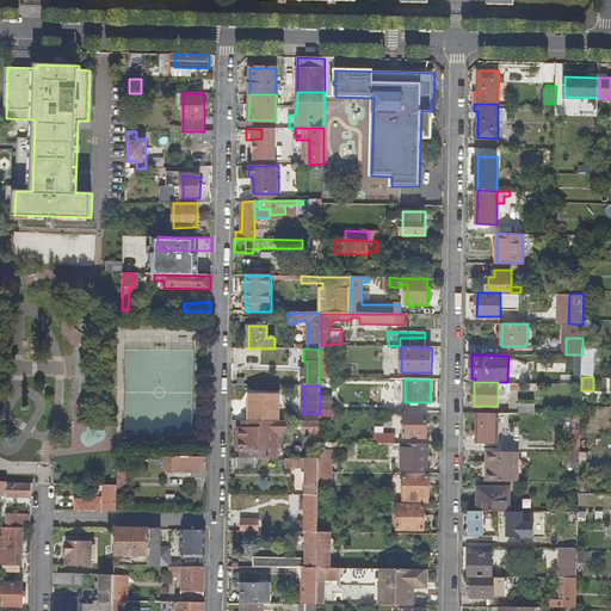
[(320,396),(320,411),(332,411),(333,396),(328,396),(320,396)]
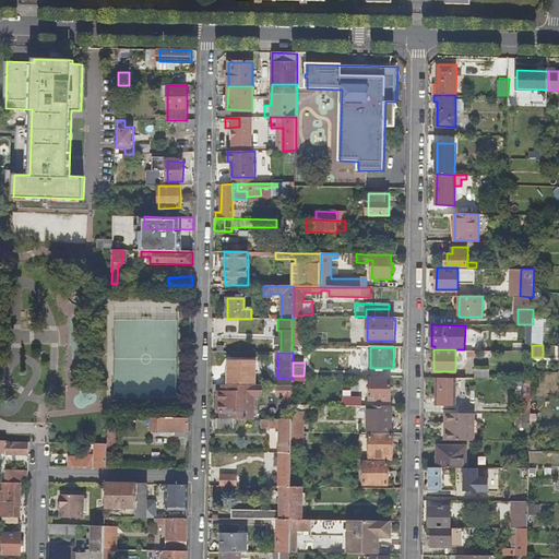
[(475,369),(475,378),(488,378),(488,369),(475,369)]
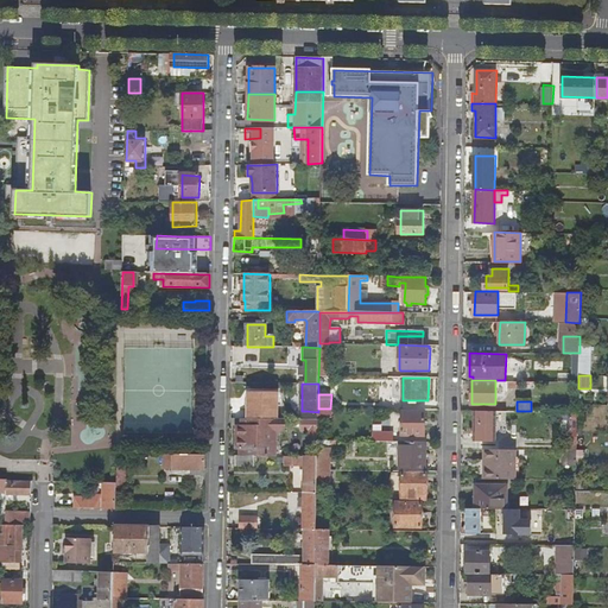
[(474,410),(474,439),(495,439),(496,410),(474,410)]
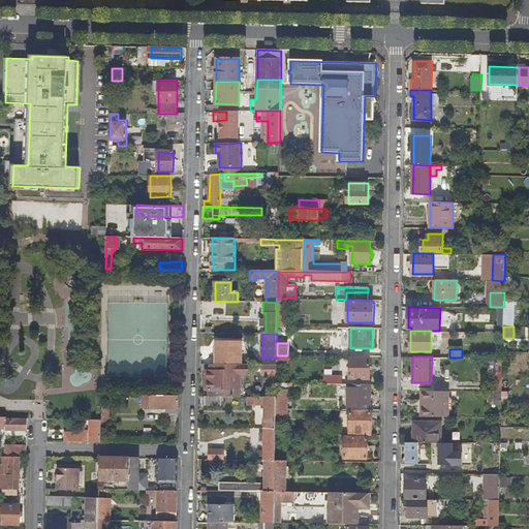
[(350,358),(350,378),(369,378),(370,358),(350,358)]
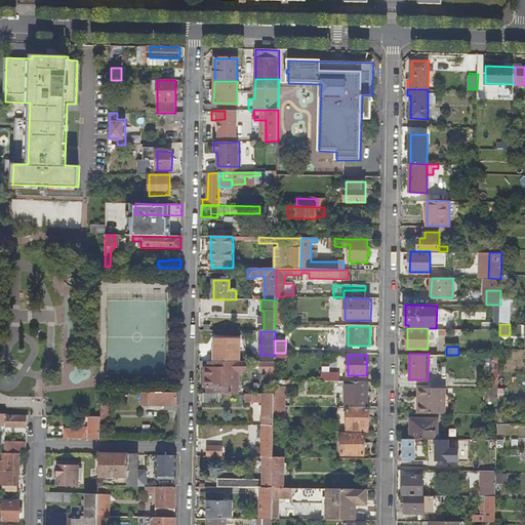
[(204,368),(204,387),(213,387),(218,388),(218,394),(219,394),(238,394),(239,372),(243,372),(243,362),(212,362),(209,362),(209,368),(204,368)]
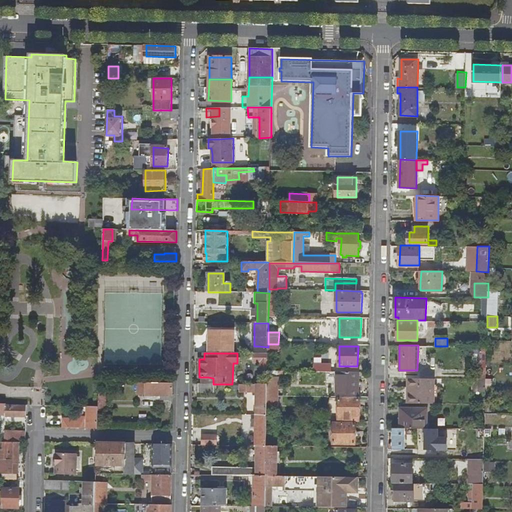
[(267,371),(267,384),(267,396),(276,396),(276,380),(274,380),(274,376),(277,376),(278,379),(283,378),(283,371),(267,371)]
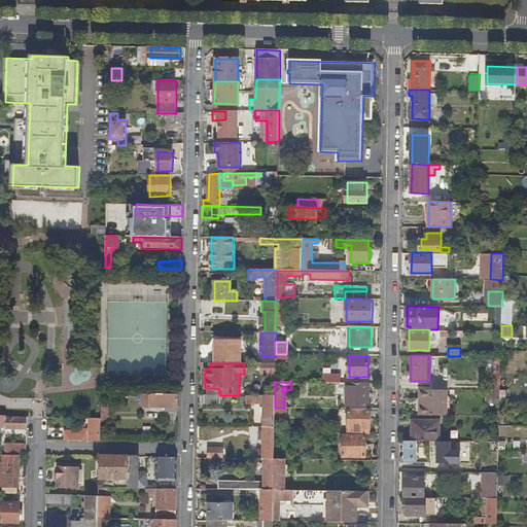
[(348,383),(347,409),(348,409),(370,409),(370,383),(348,383)]
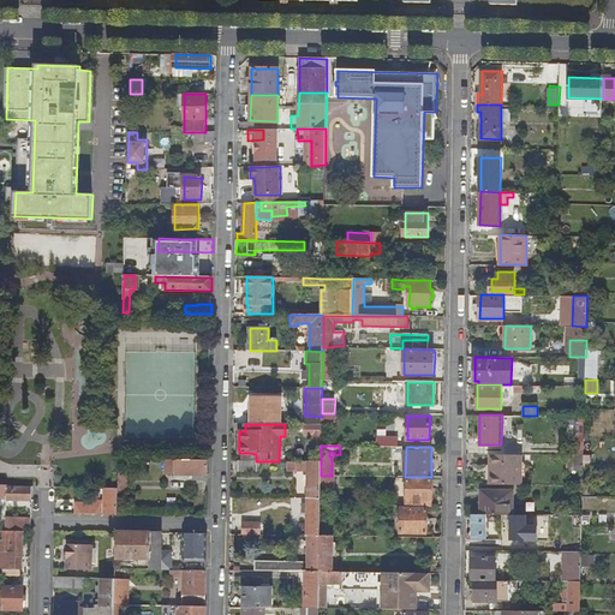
[(90,453),(81,463),(88,467),(95,460),(90,453)]
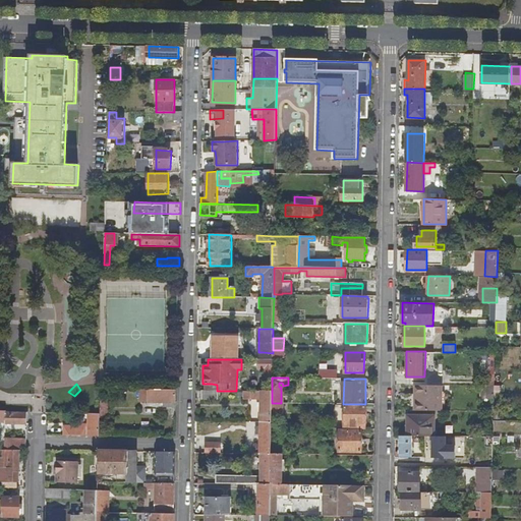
[(417,393),(417,410),(441,410),(442,385),(416,385),(415,393),(417,393)]
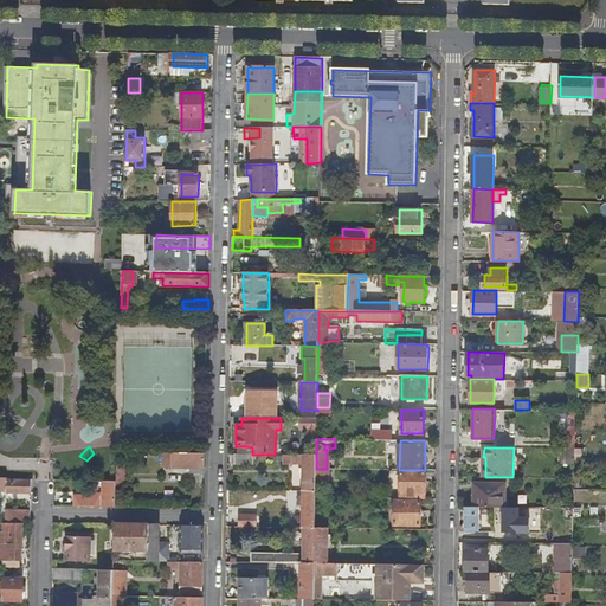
[(560,449),(560,461),(574,461),(574,458),(567,458),(566,449),(560,449)]
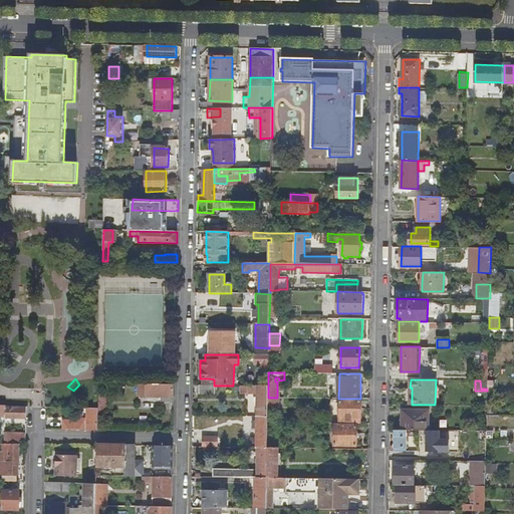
[(139,383),(139,397),(161,397),(161,401),(168,401),(168,397),(174,398),(174,384),(139,383)]
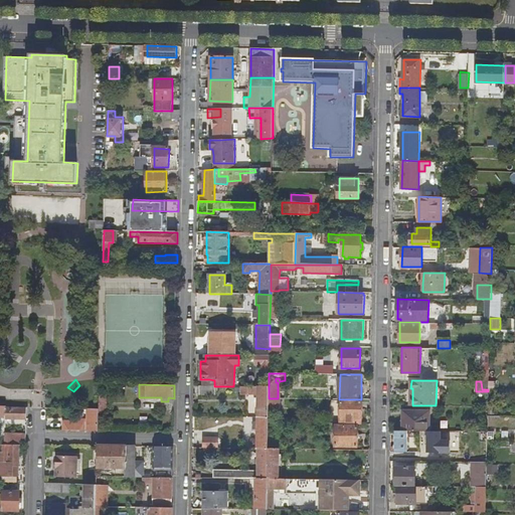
[(198,385),(198,394),(214,394),(215,386),(214,386),(209,385),(198,385)]
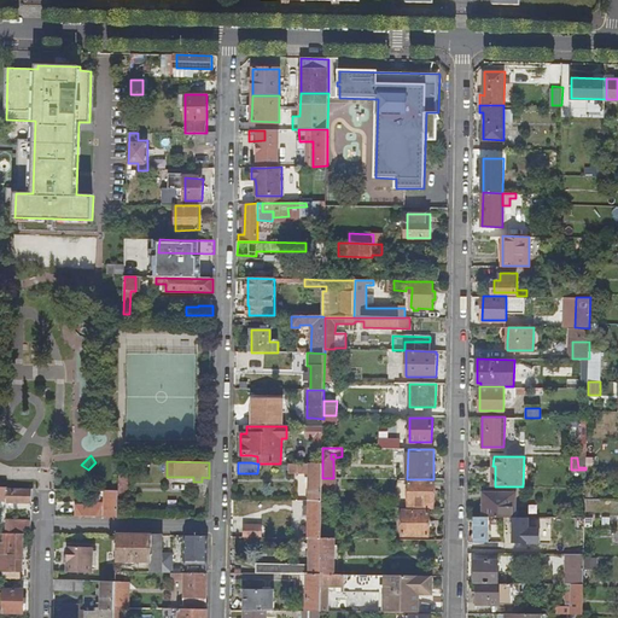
[(298,464),(298,473),(309,473),(309,501),(322,501),(322,491),(322,478),(322,464),(298,464)]
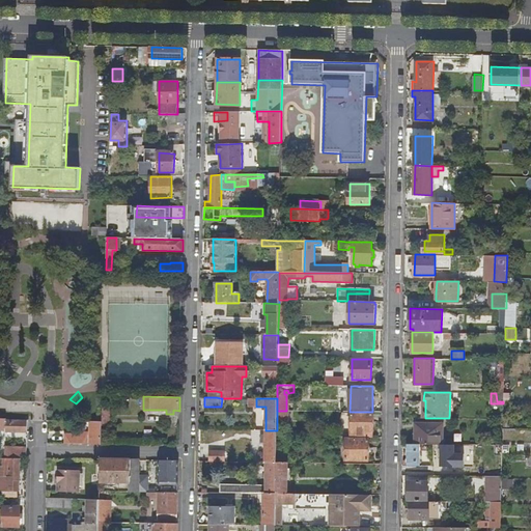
[(277,411),(277,422),(287,422),(288,411),(286,411),(277,411)]
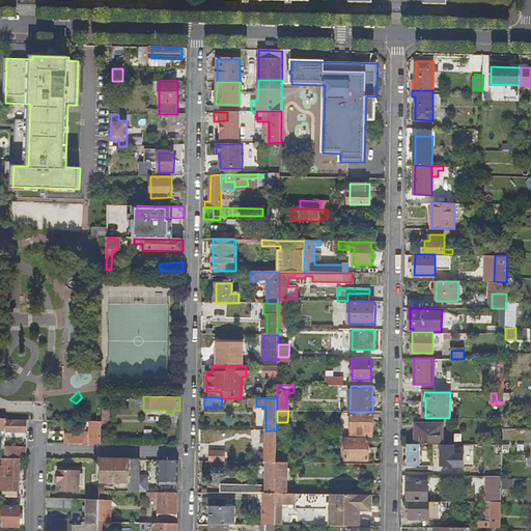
[(341,416),(340,420),(340,422),(340,425),(340,426),(341,428),(341,430),(341,432),(342,434),(351,432),(351,413),(351,412),(350,412),(342,412),(341,413),(341,414),(341,416)]
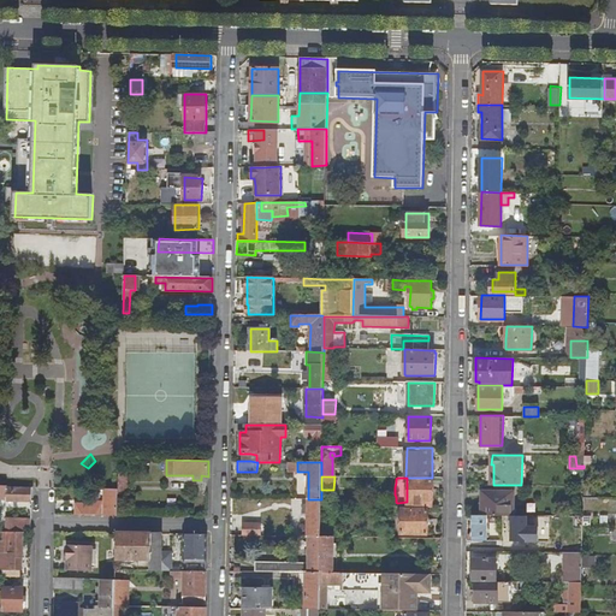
[(407,479),(407,502),(407,504),(421,504),(421,501),(432,501),(432,479),(407,479)]
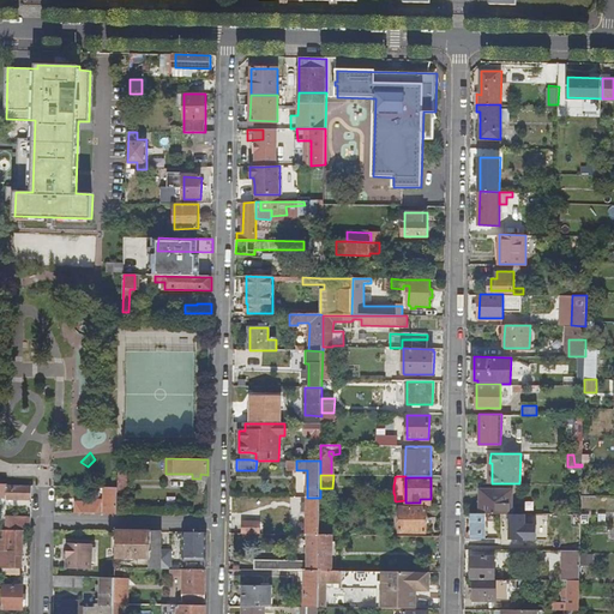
[(0,483),(0,495),(6,497),(6,499),(31,499),(31,487),(7,486),(7,485),(0,483)]
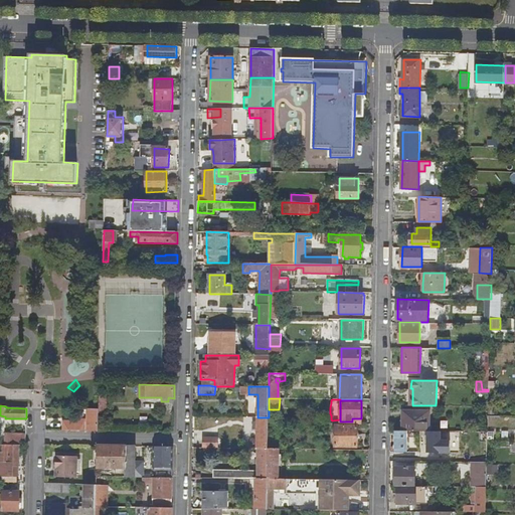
[(80,421),(80,431),(99,432),(99,413),(99,409),(88,408),(87,419),(80,419),(80,421)]
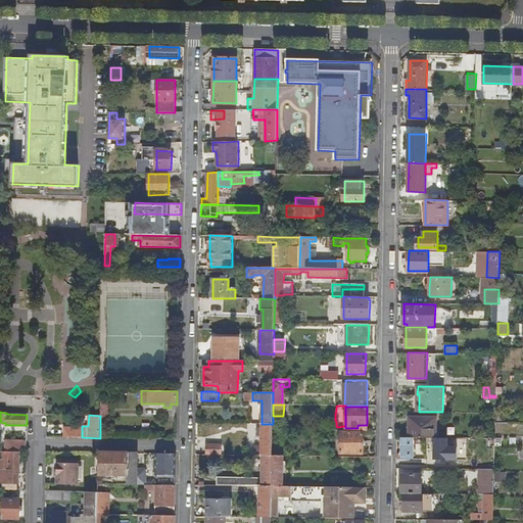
[(409,417),(409,437),(413,437),(435,437),(435,417),(409,417)]
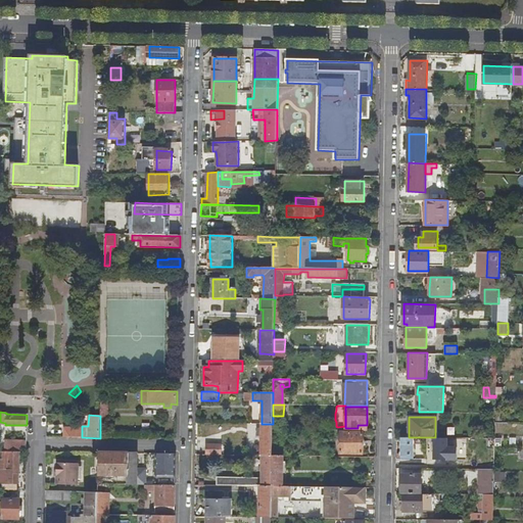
[(260,436),(260,456),(262,456),(272,456),(273,430),(273,424),(262,424),(260,429),(257,429),(257,436),(260,436)]
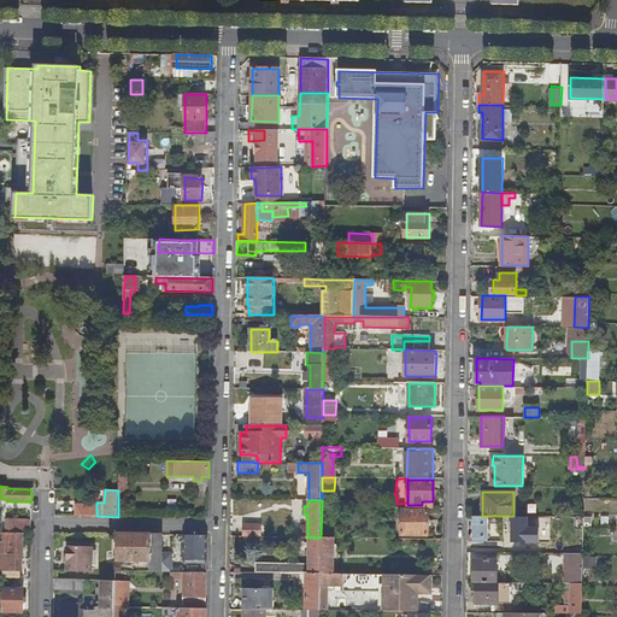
[(75,505),(75,516),(90,516),(90,505),(75,505)]
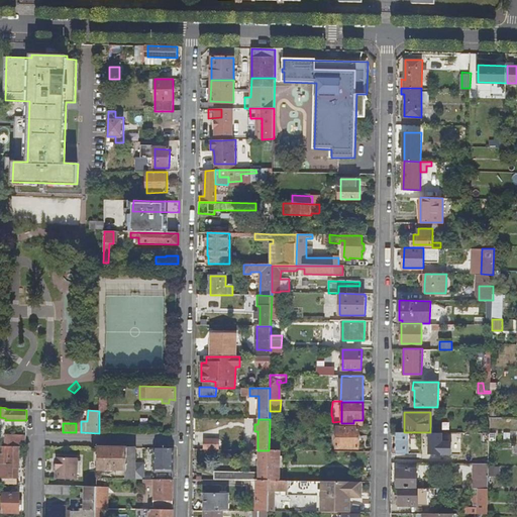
[(337,427),(336,448),(358,448),(358,427),(337,427)]
